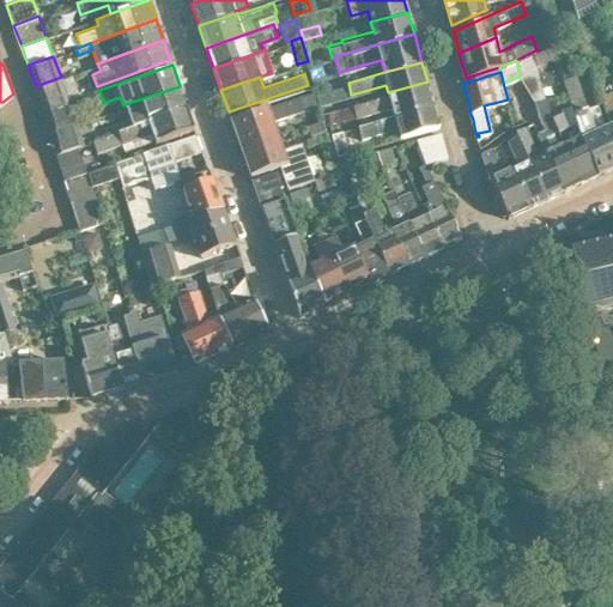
[(575,76),(564,79),(576,121),(580,133),(598,173),(612,164),(612,133),(610,122),(604,125),(598,103),(587,107),(576,76),(575,76)]
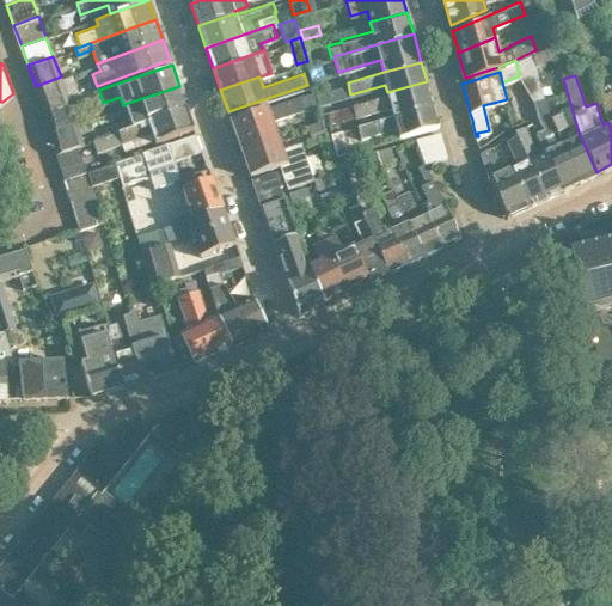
[(61,77),(36,86),(43,108),(44,110),(69,101),(61,77)]
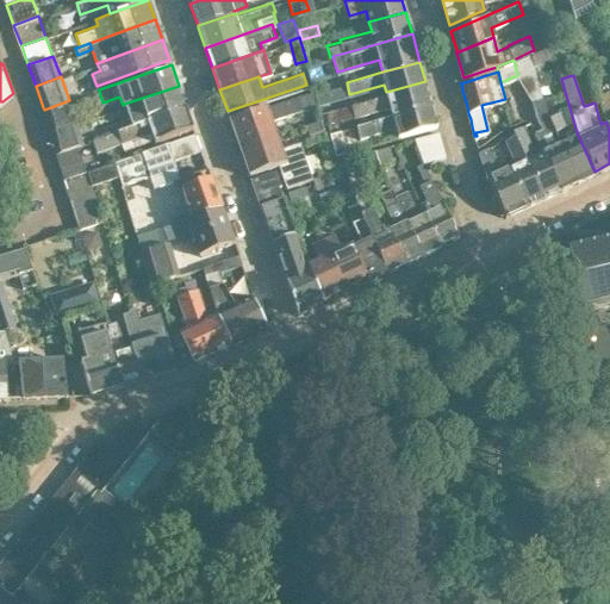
[(329,109),(324,110),(327,122),(355,113),(355,114),(390,105),(392,113),(431,103),(425,81),(386,92),(352,101),(329,109)]
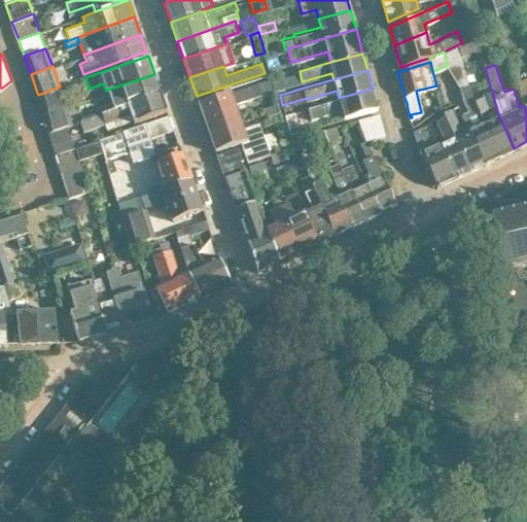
[(160,91),(154,74),(107,90),(113,107),(160,91)]
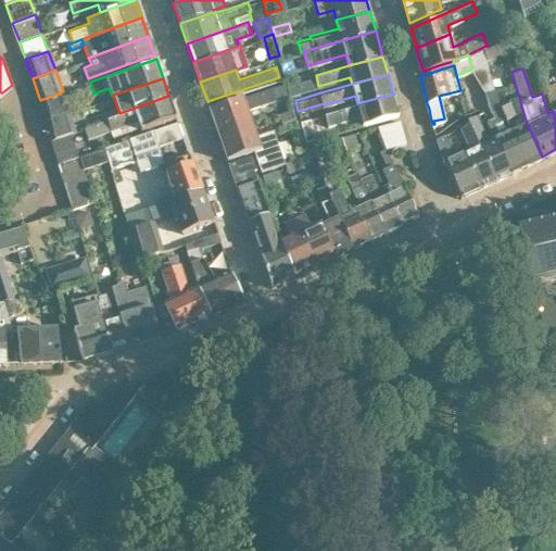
[(244,95),(209,105),(218,132),(252,120),(248,109),(289,94),(287,84),(286,79),(281,82),(269,86),(244,95)]
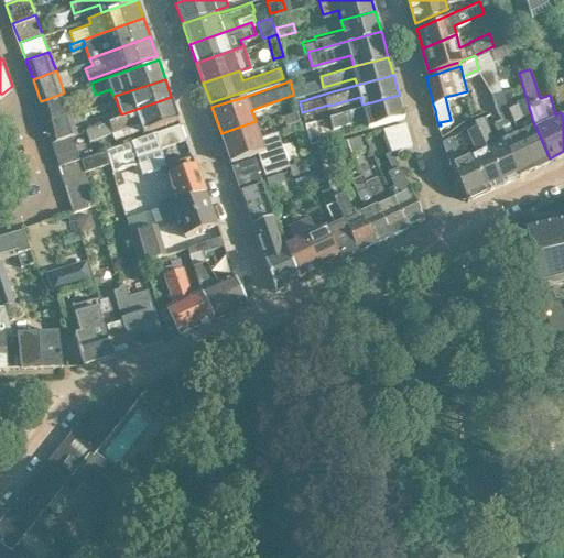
[(563,81),(553,87),(561,112),(563,122),(563,81)]
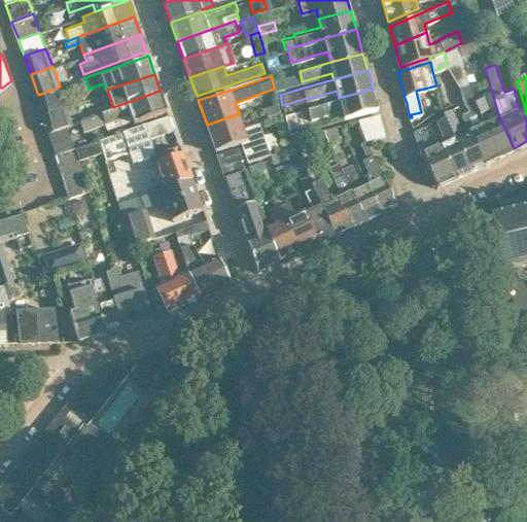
[(478,81),(468,82),(472,97),(480,116),(498,155),(514,148),(498,114),(495,104),(488,107),(481,92),(480,88),(478,81)]
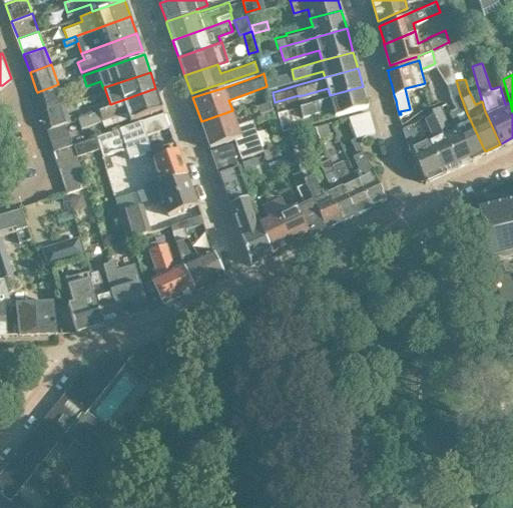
[(456,80),(447,83),(450,94),(453,102),(456,107),(450,110),(456,125),(471,157),(485,151),(467,113),(460,94),(456,80)]
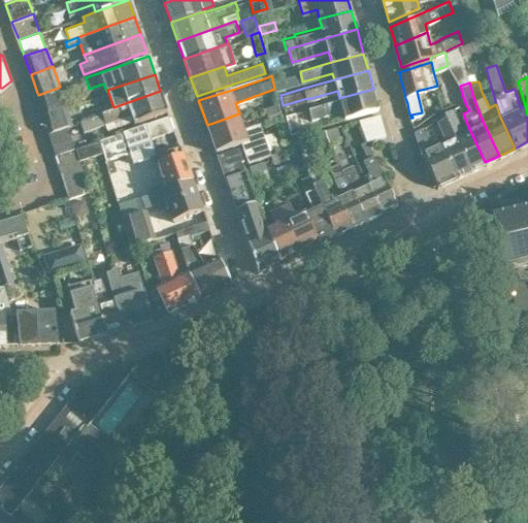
[(60,87),(38,95),(43,112),(66,105),(60,87)]
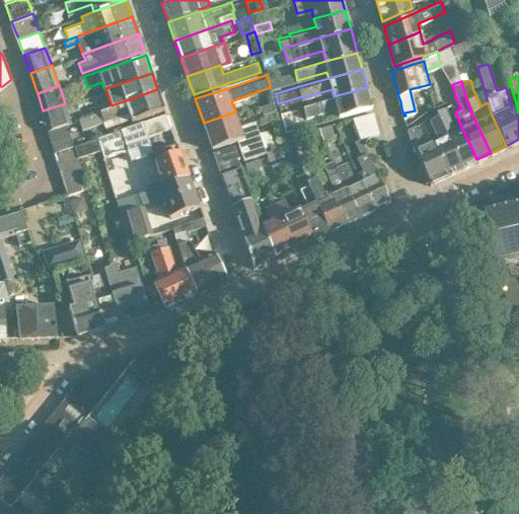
[(339,115),(372,105),(367,87),(334,96),(305,104),(307,114),(337,106),(339,115)]
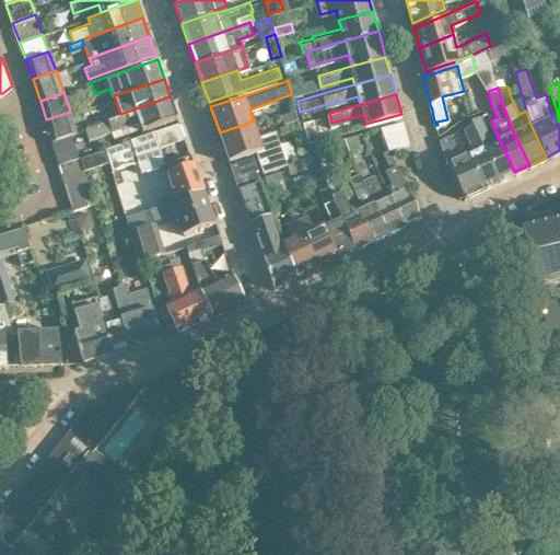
[(141,128),(177,115),(170,96),(120,114),(107,118),(85,127),(90,138),(112,129),(114,135),(140,125),(141,128)]
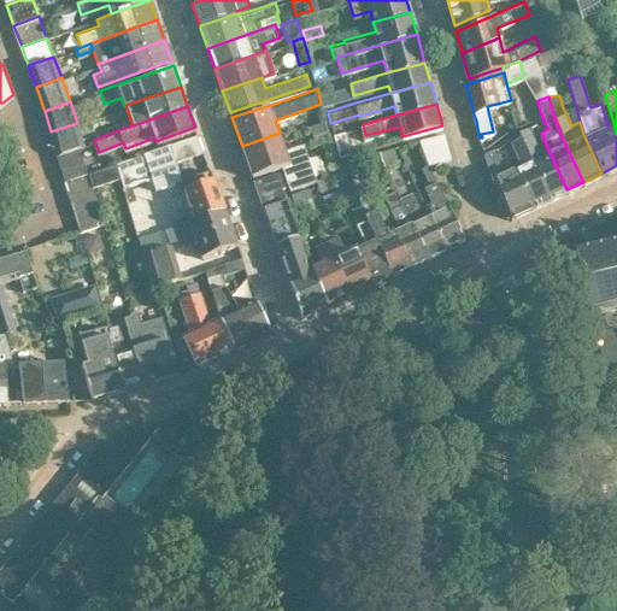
[(324,118),(310,124),(316,141),(322,139),(325,147),(333,145),(324,118)]
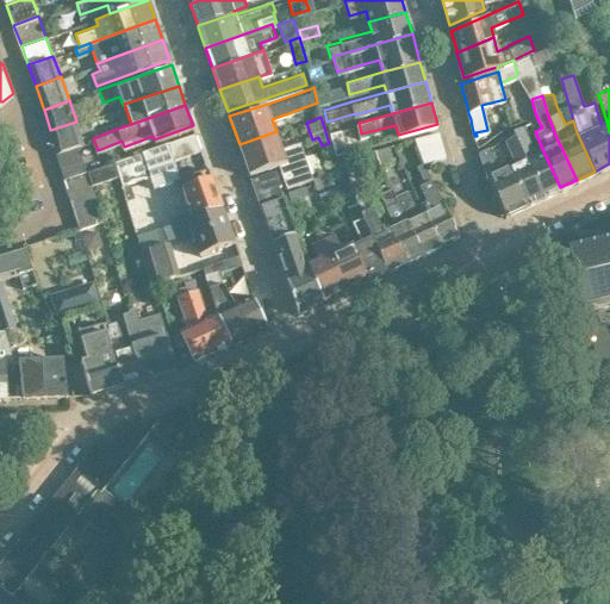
[(76,122),(50,130),(54,144),(56,151),(76,144),(82,142),(76,122)]
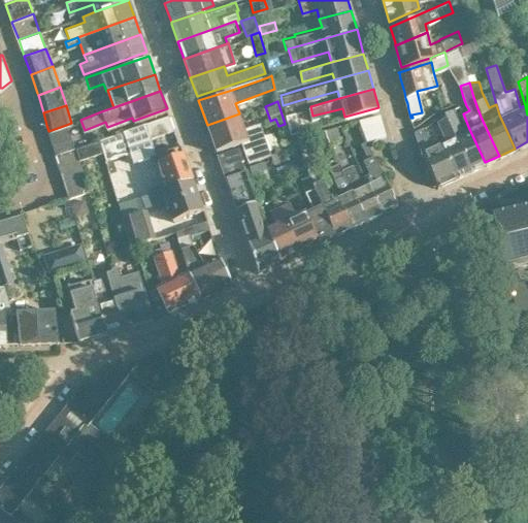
[(453,107),(443,110),(446,115),(470,169),(485,162),(469,129),(463,132),(453,107)]
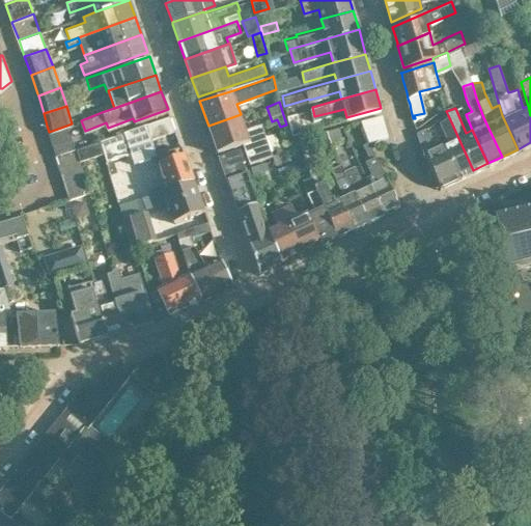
[(296,111),(286,114),(290,133),(301,130),(296,111)]
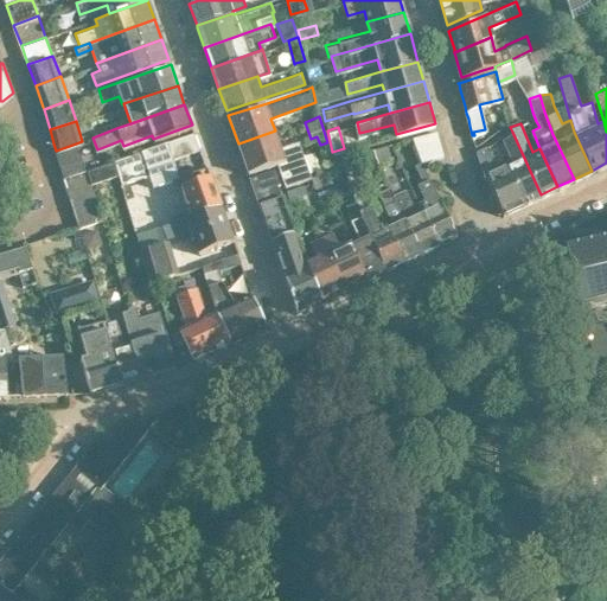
[(416,147),(440,141),(436,128),(411,135),(416,147)]
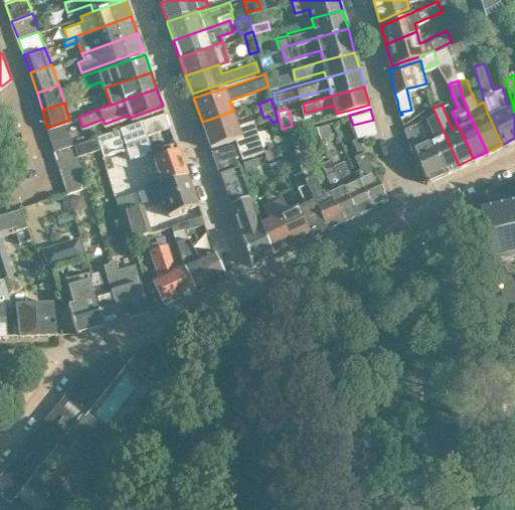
[(164,111),(142,119),(146,133),(169,125),(164,111)]
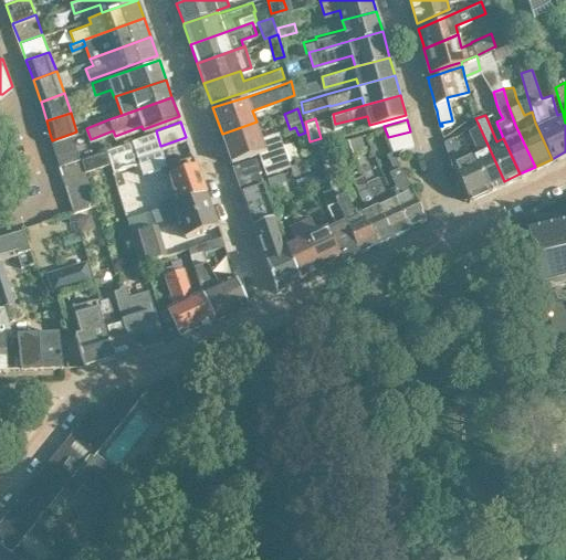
[(257,122),(222,134),(232,164),(255,156),(259,155),(265,175),(291,166),(282,141),(278,129),(261,136),(257,122)]
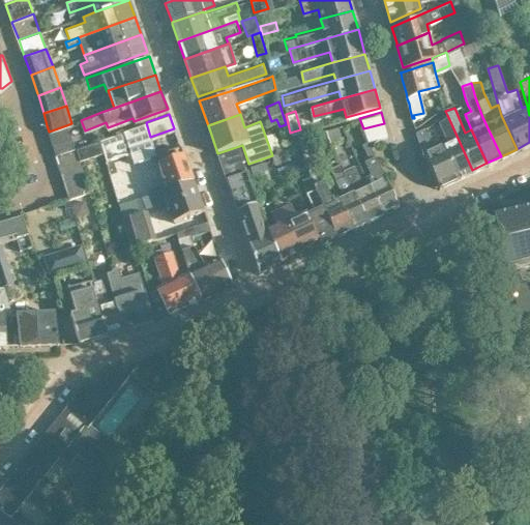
[(447,115),(439,119),(449,140),(441,143),(458,177),(472,170),(447,115)]
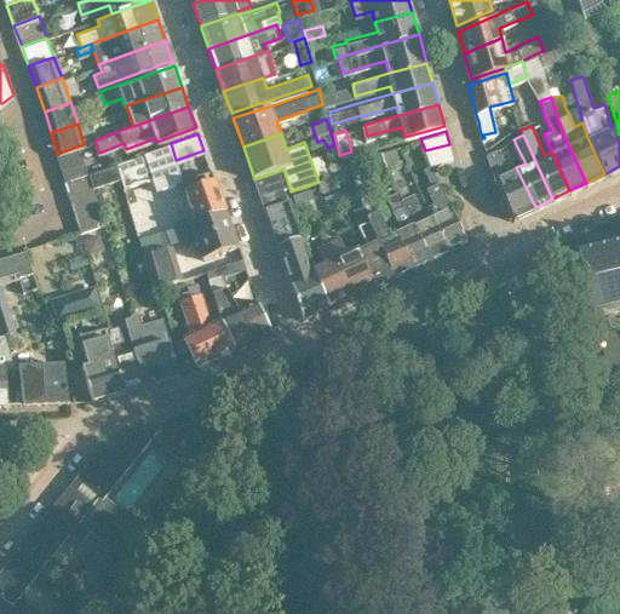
[(171,143),(116,162),(120,177),(124,185),(151,176),(156,188),(182,179),(176,160),(171,143)]
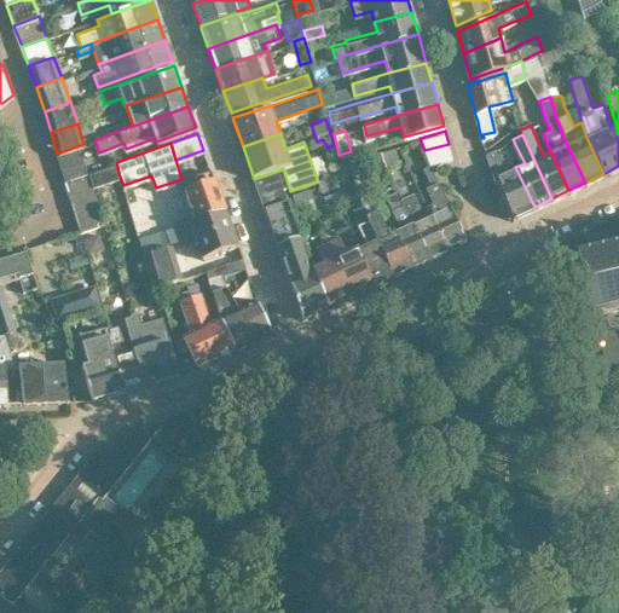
[(449,144),(424,150),(429,162),(452,156),(449,144)]
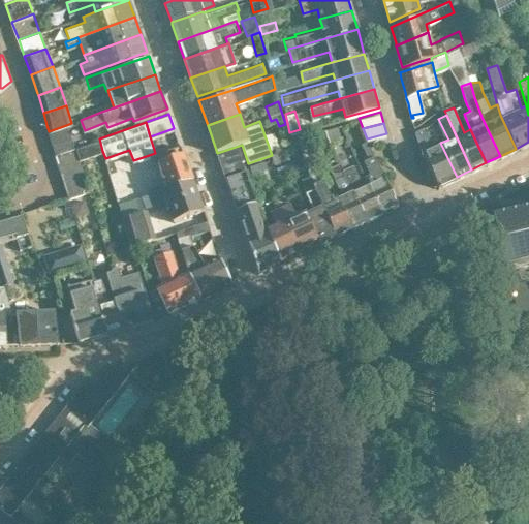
[(337,124),(325,127),(331,139),(341,135),(337,124)]
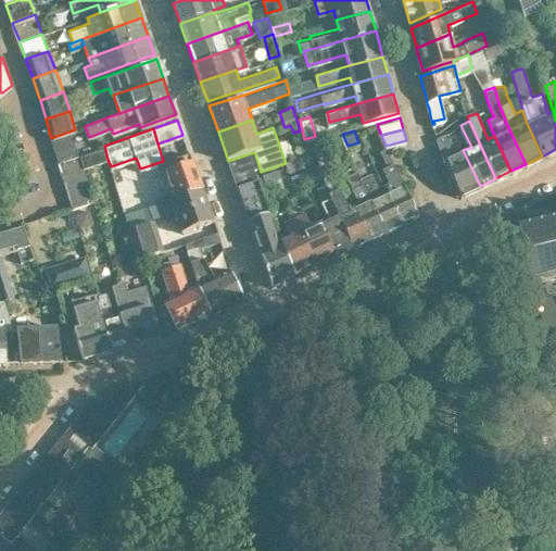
[(58,161),(78,154),(70,132),(51,138),(58,161)]
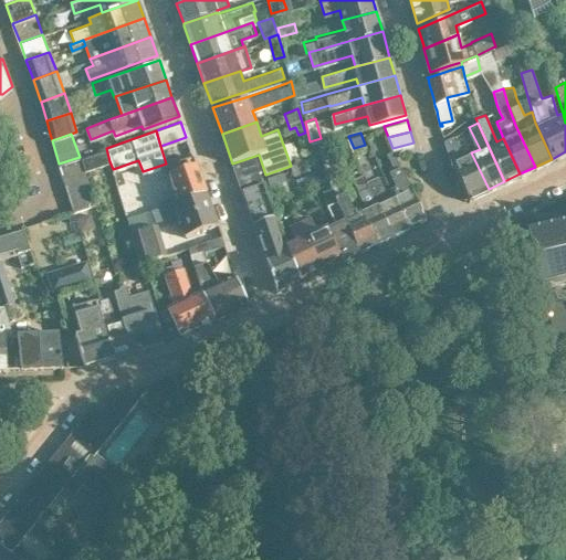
[(454,135),(443,138),(452,162),(462,182),(469,198),(472,197),(489,189),(471,152),(462,157),(454,135)]
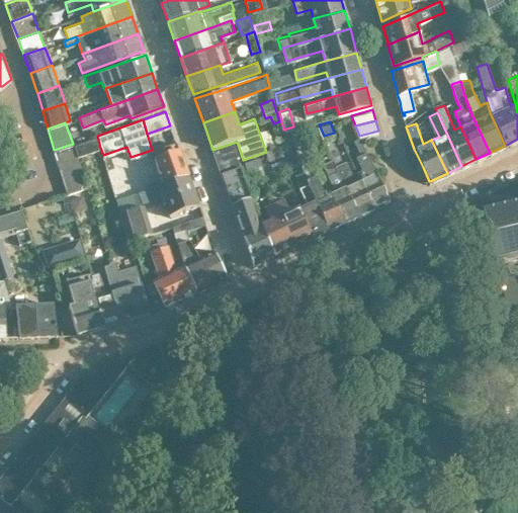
[(319,124),(308,127),(312,140),(324,136),(319,124)]
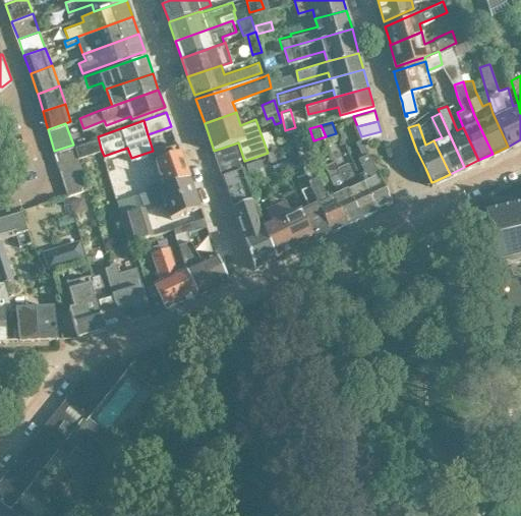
[(297,144),(294,132),(283,135),(285,148),(297,144)]
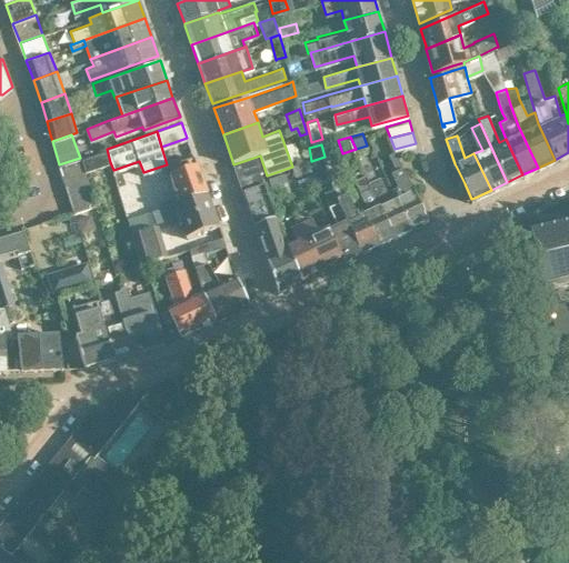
[(107,149),(80,158),(85,170),(110,162),(107,149)]
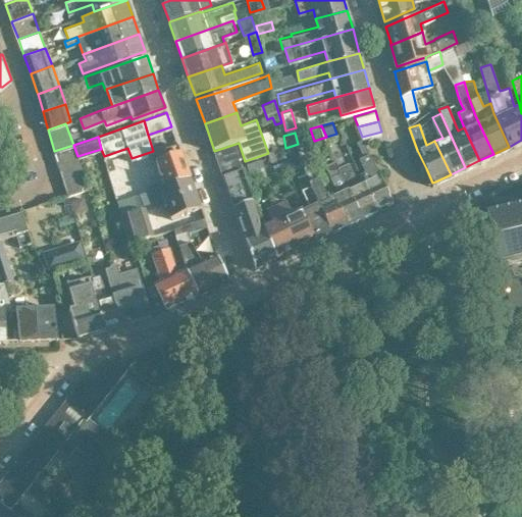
[(376,209),(393,201),(372,156),(370,157),(362,137),(355,140),(363,156),(359,158),(364,169),(360,172),(362,178),(376,209)]
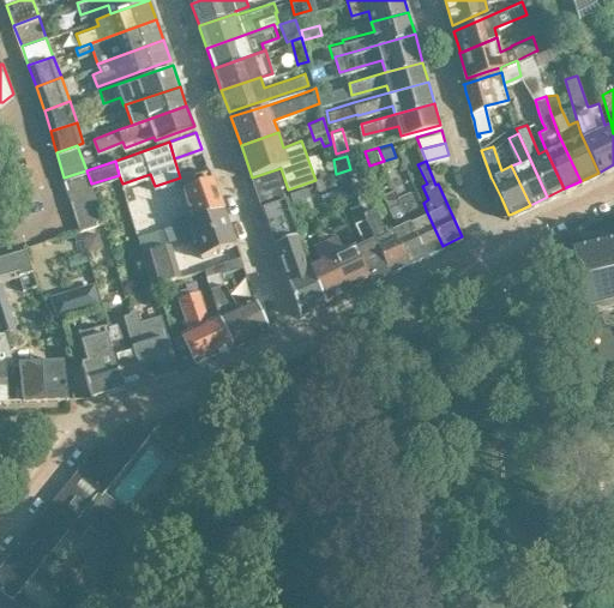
[(222,206),(209,167),(193,173),(196,181),(182,186),(188,210),(191,218),(222,206)]
